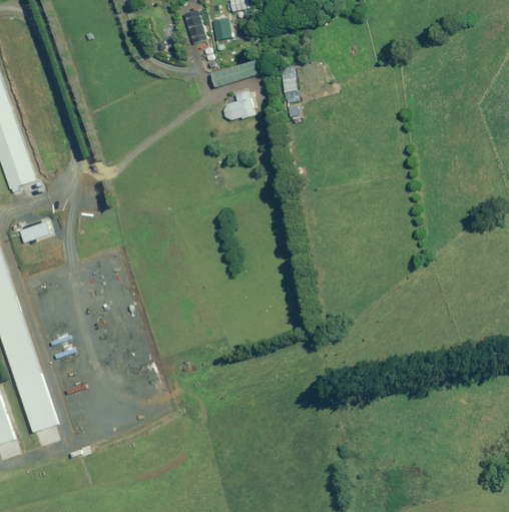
[(250,7),(248,0),(228,0),(230,11),(250,7)]
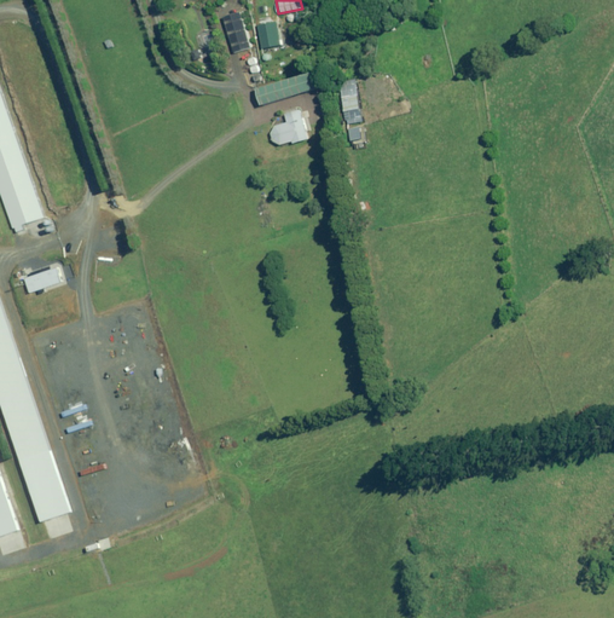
[(248,47),(237,11),(221,16),(232,52),(248,47)]
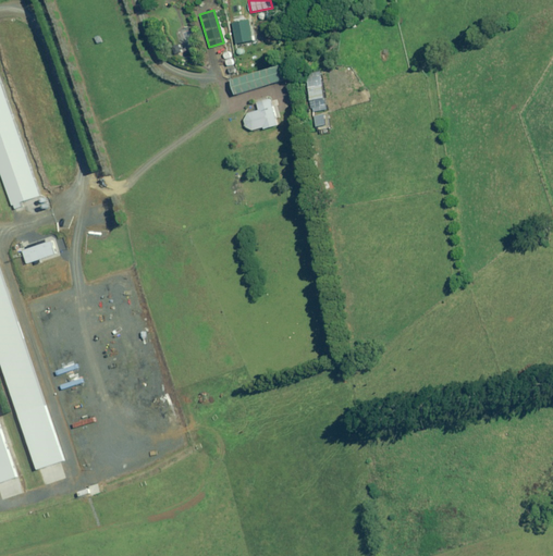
[(284,78),(280,63),(229,79),(234,94),(284,78)]
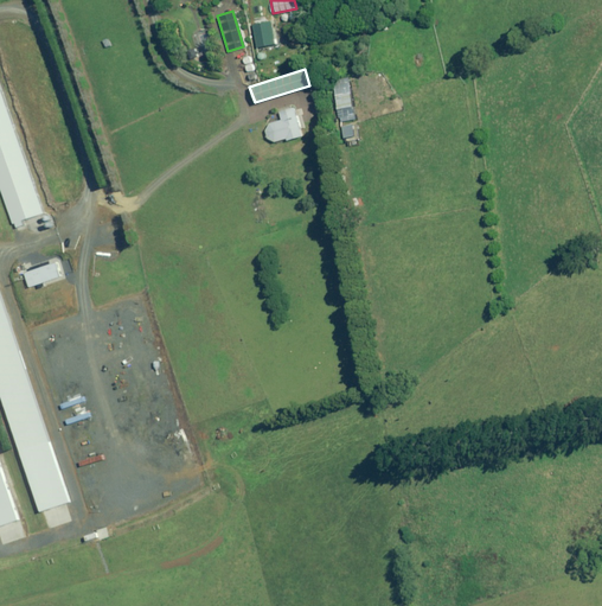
[(334,108),(345,107),(345,110),(350,109),(348,106),(351,106),(348,91),(332,95),(334,108)]
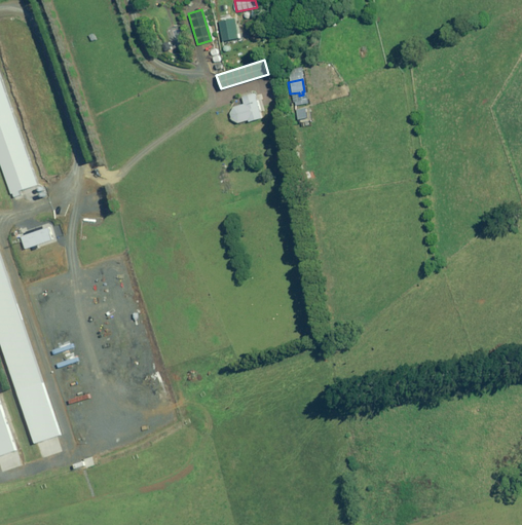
[(0,166),(9,193),(10,192),(12,195),(17,193),(16,190),(34,184),(0,87),(0,166)]
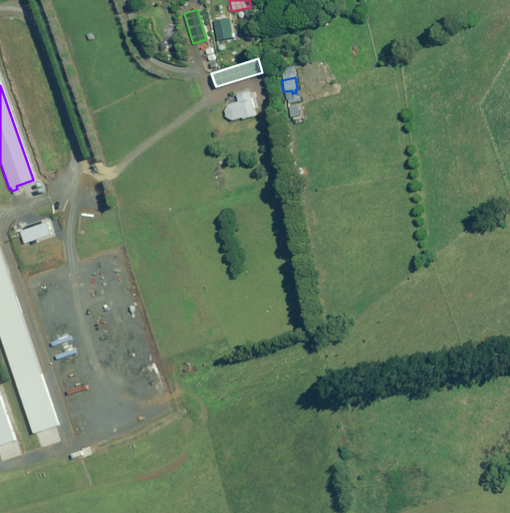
[(254,114),(247,90),(235,94),(237,100),(226,104),(223,109),(226,116),(231,119),(241,116),(242,118),(254,114)]
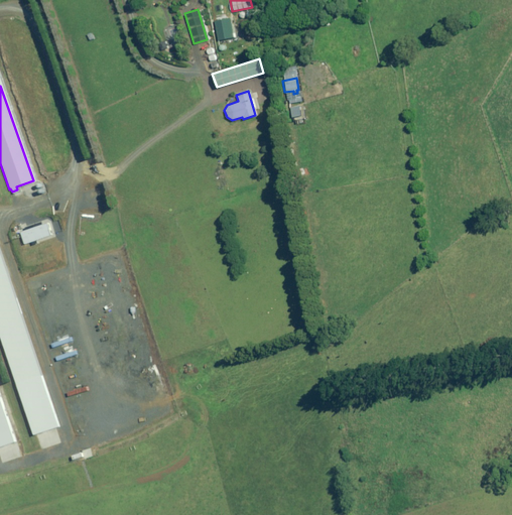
[(48,234),(44,223),(19,232),(23,243),(48,234)]
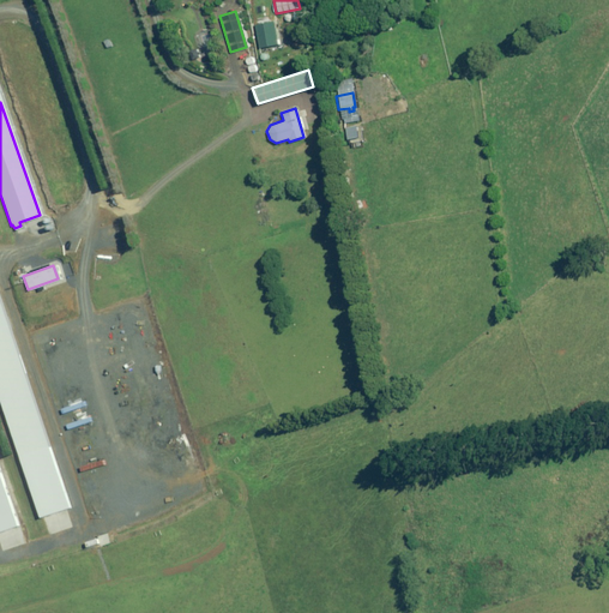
[(0,402),(40,516),(67,506),(0,313),(0,402)]
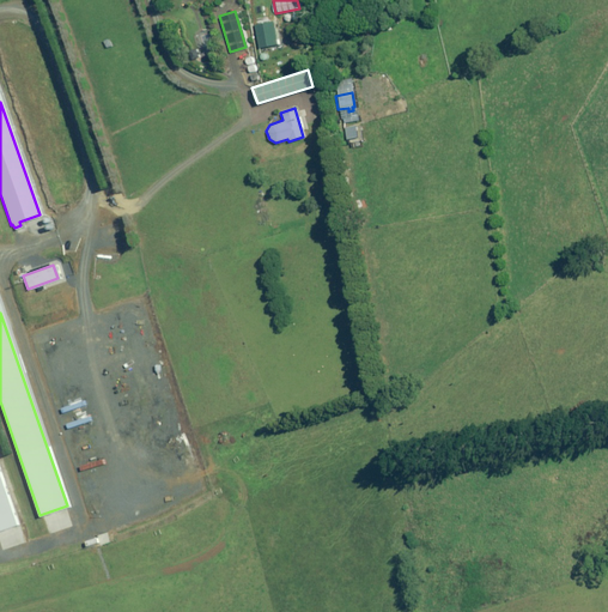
[(0,529),(14,523),(0,482),(0,529)]
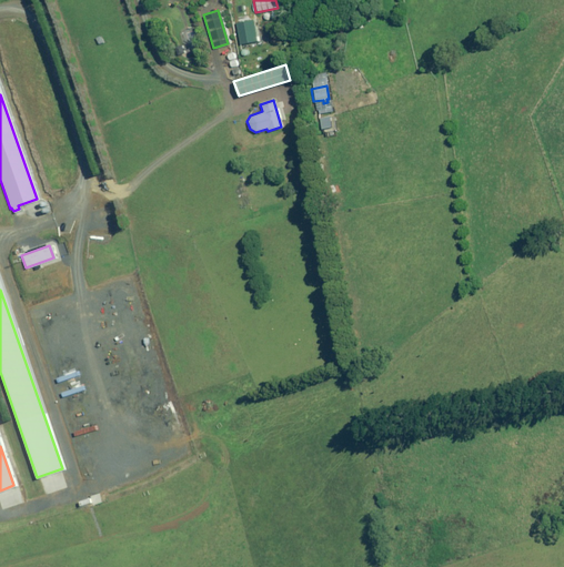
All buildings are outlined.
